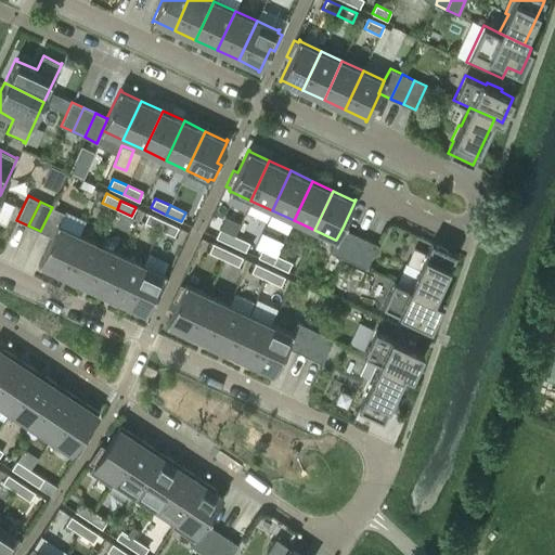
[(52,207),(40,231),(51,236),(52,236),(63,213),(52,207)]
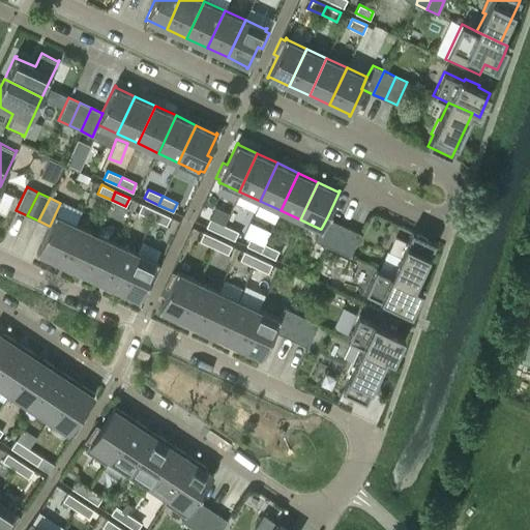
[(49,226),(36,253),(37,254),(38,252),(58,261),(76,224),(81,212),(60,203),(50,226),(49,226)]
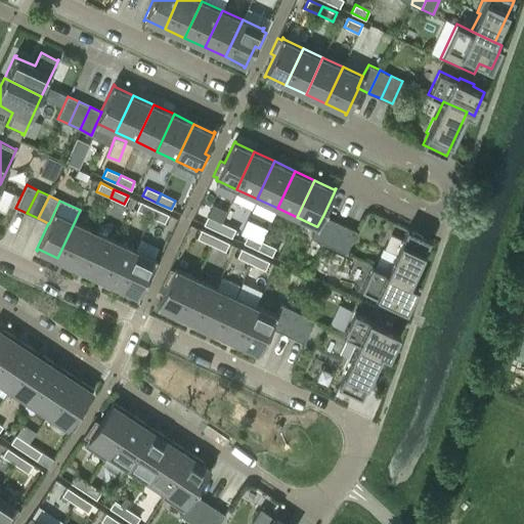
[(136,210),(150,216),(154,208),(140,202),(136,210)]
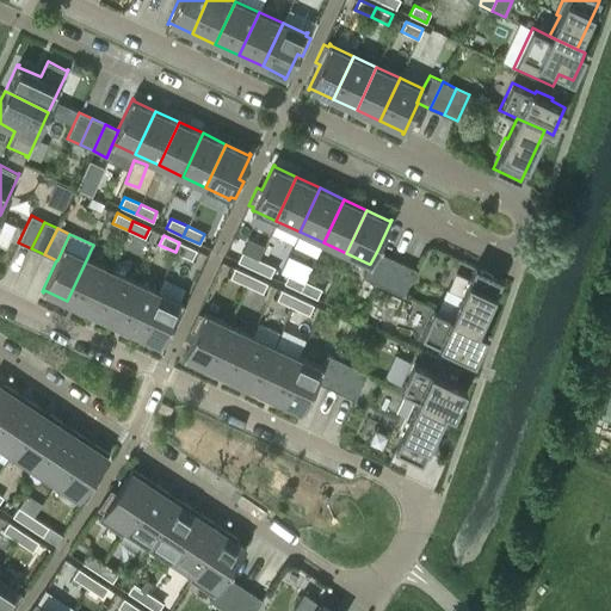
[(196,250),(179,242),(176,252),(191,260),(196,250)]
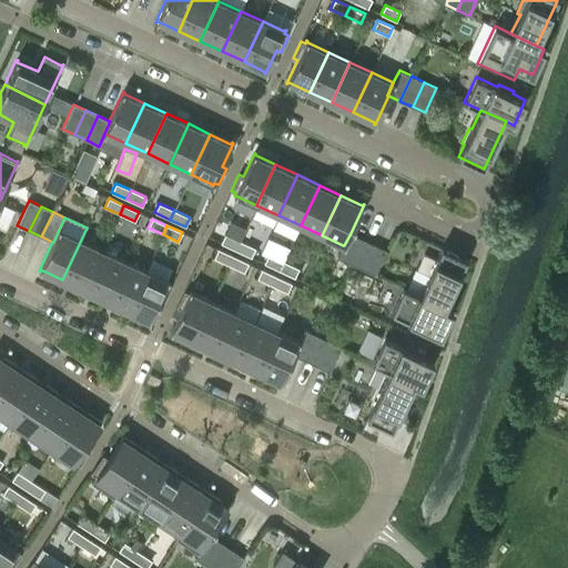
[(362,239),(351,233),(344,245),(343,245),(337,257),(350,263),(362,239)]
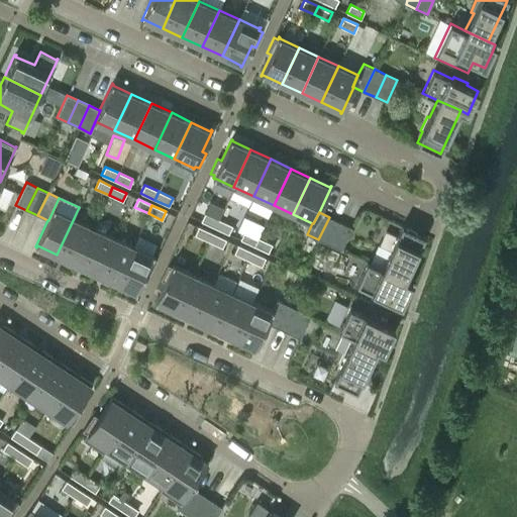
[(201,221),(214,227),(218,219),(205,213),(201,221)]
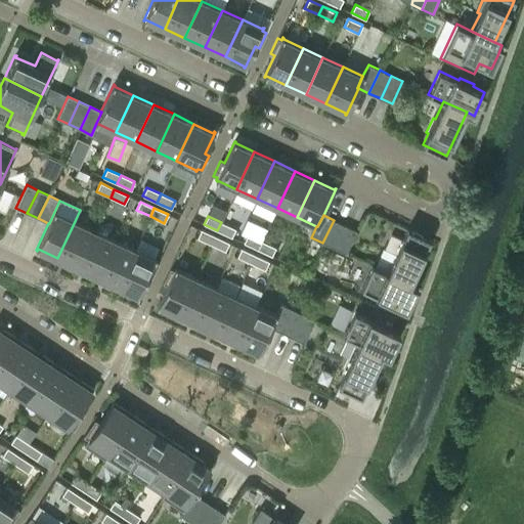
[(322,243),(335,249),(345,225),(334,220),(322,243)]
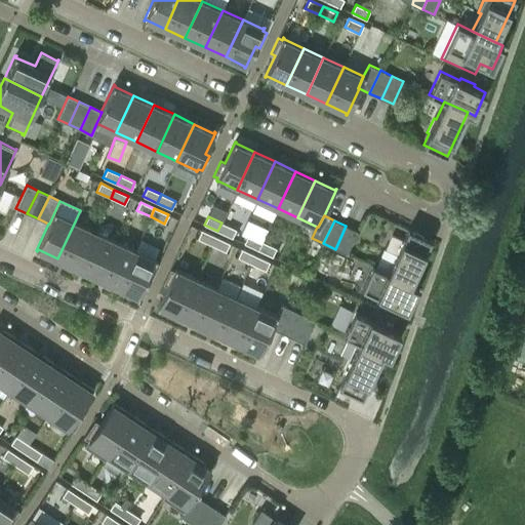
[(75,221),(57,258),(77,269),(94,231),(75,221)]
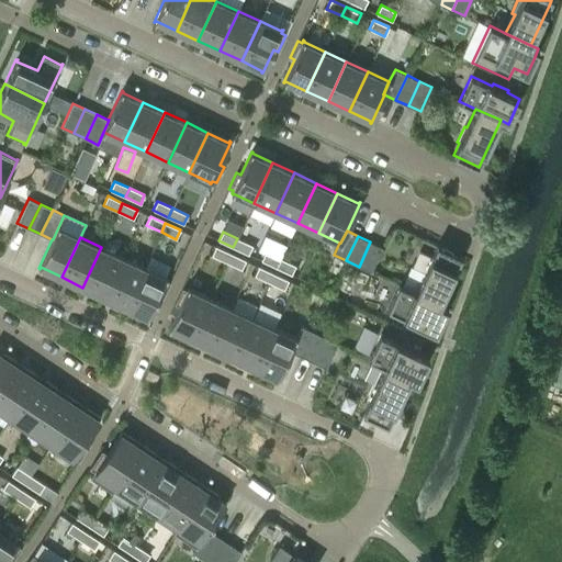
[(237,238),(233,247),(248,255),(253,245),(237,238)]
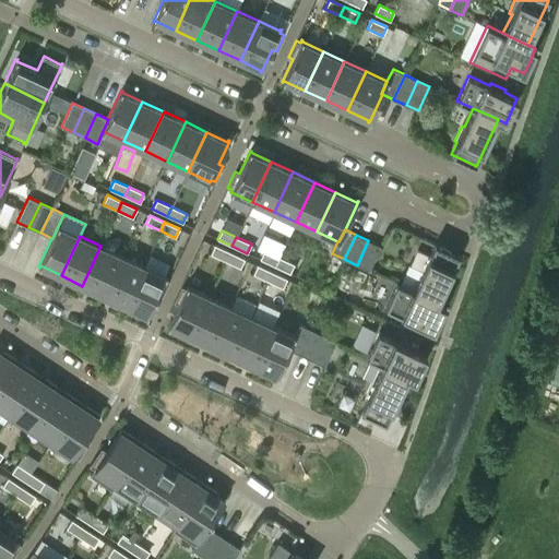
[(380,247),(368,240),(357,265),(369,271),(380,247)]
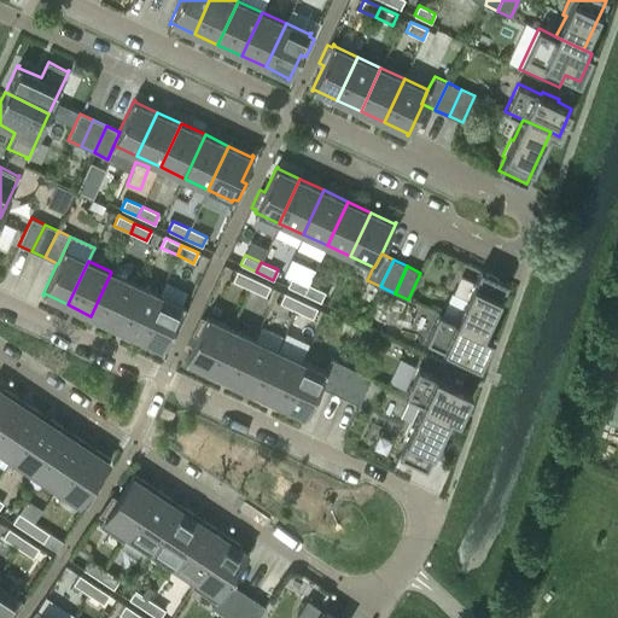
[(466,299),(456,320),(484,333),(508,281),(481,269),(474,283),(461,277),(453,293),(466,299)]
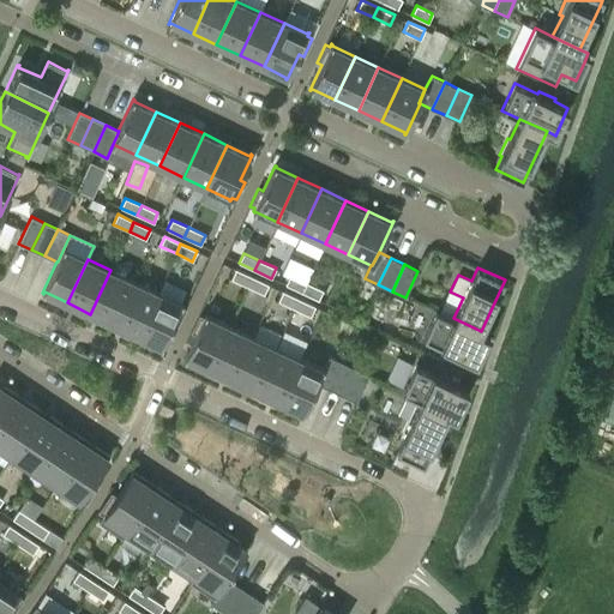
[(230,280),(247,287),(252,277),(235,269),(230,280)]
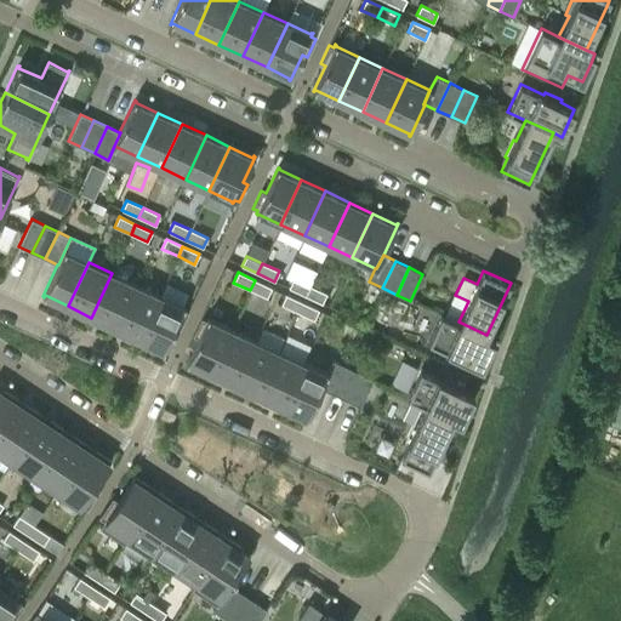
[(112,273),(91,318),(115,329),(136,285),(112,273)]
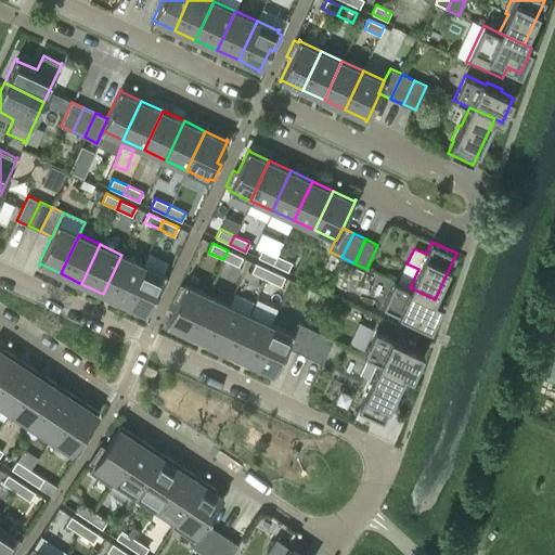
[(272,265),(276,255),(262,248),(258,257),(272,265)]
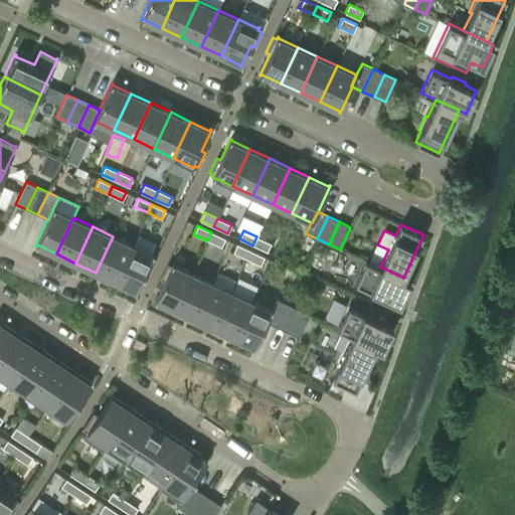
[(224,238),(211,232),(207,240),(221,246),(224,238)]
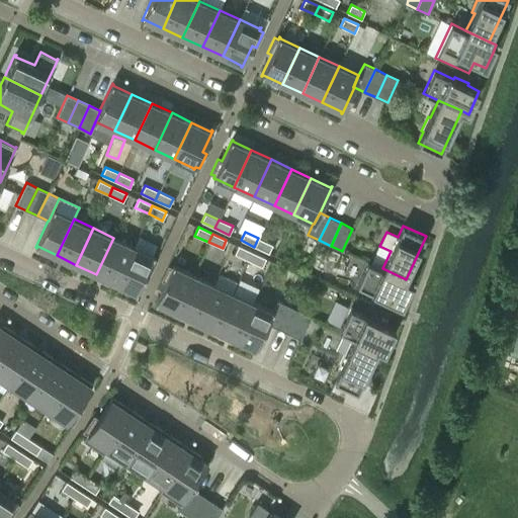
[(113,238),(96,274),(115,283),(133,247),(113,238)]
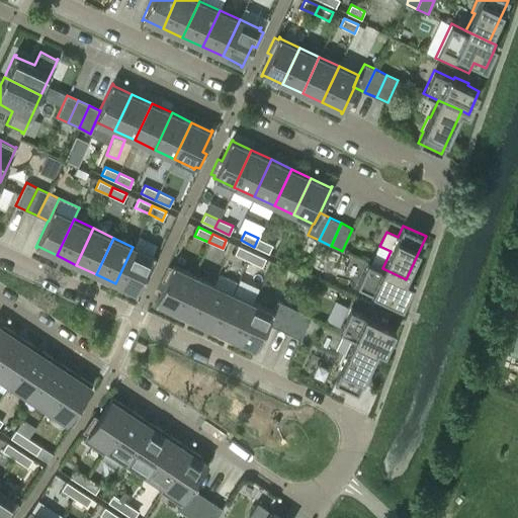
[(258,238),(254,247),(268,253),(272,245),(258,238)]
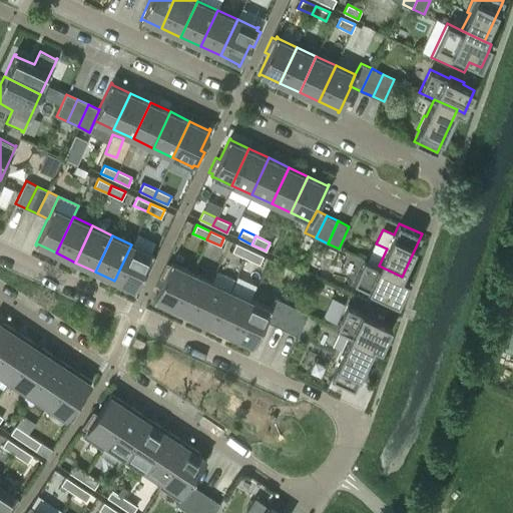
[(245,258),(249,249),(235,243),(231,251),(245,258)]
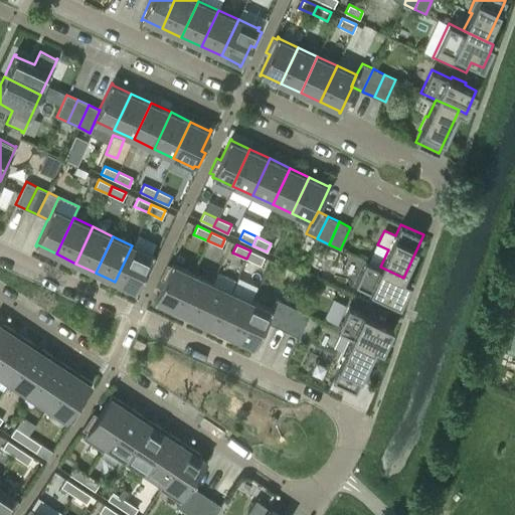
[(132,245),(115,282),(135,291),(134,292),(135,293),(145,272),(149,273),(156,259),(152,256),(153,253),(152,253),(152,254),(132,245)]
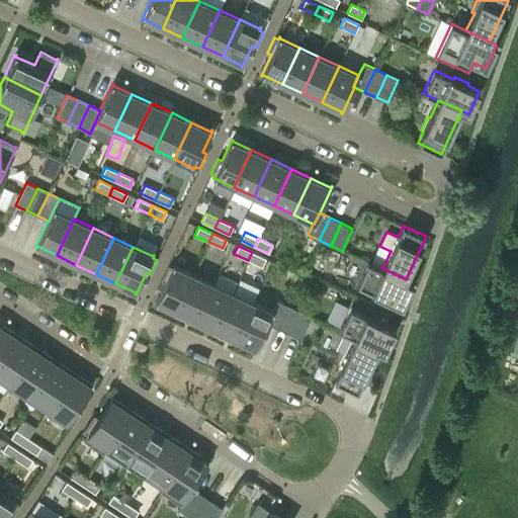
[(252,252),(248,260),(262,267),(266,258),(252,252)]
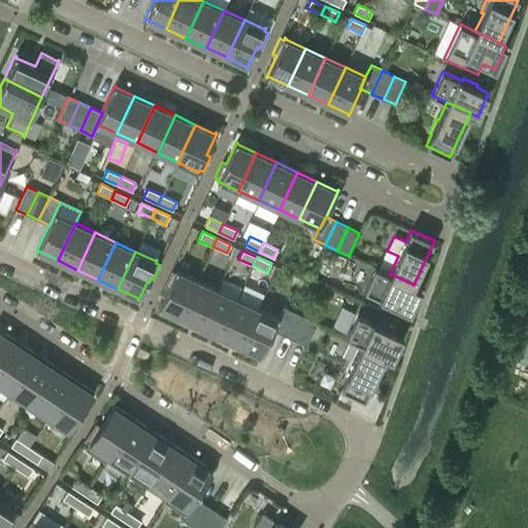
[(409,311),(417,296),(421,288),(414,285),(390,273),(374,267),(364,290),(383,299),(382,301),(396,308),(397,306),(409,311)]
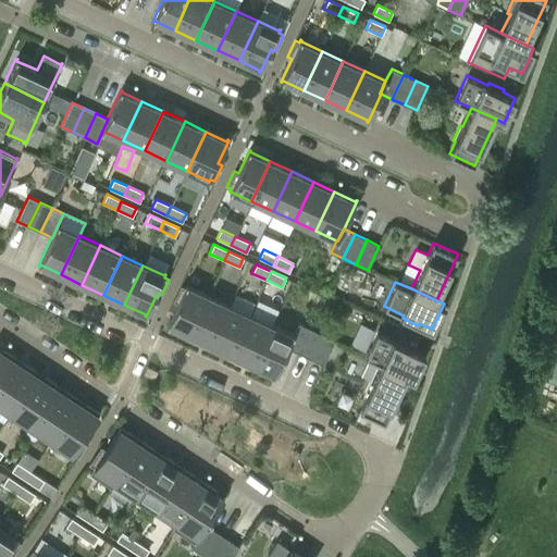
[(169,325),(189,335),(208,295),(187,285),(187,284),(186,284),(185,286),(181,285),(173,301),(177,302),(166,325),(168,326),(169,325)]
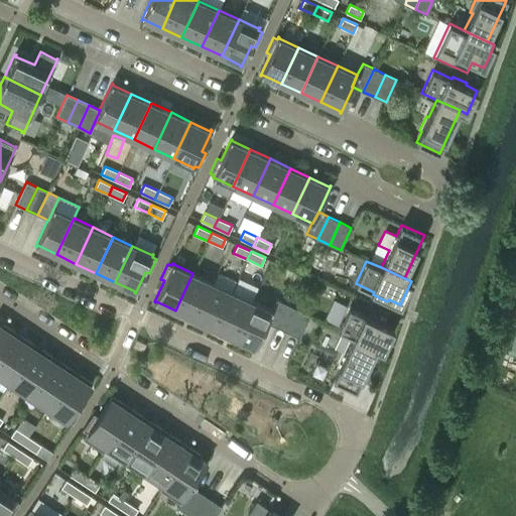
[(175,310),(195,319),(212,283),(192,273),(175,310)]
